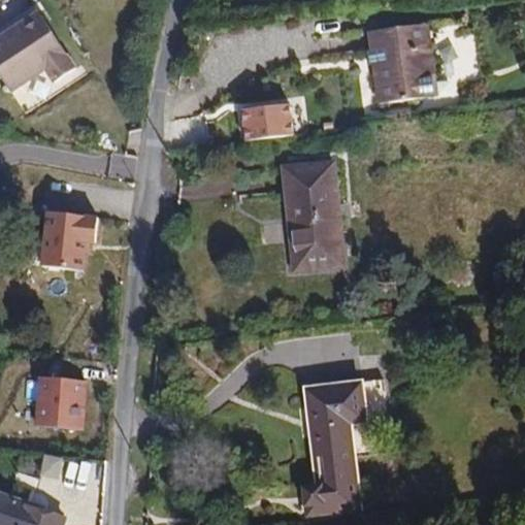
[(0,79),(7,92),(42,69),(51,80),(74,66),(37,8),(0,31),(0,79)]
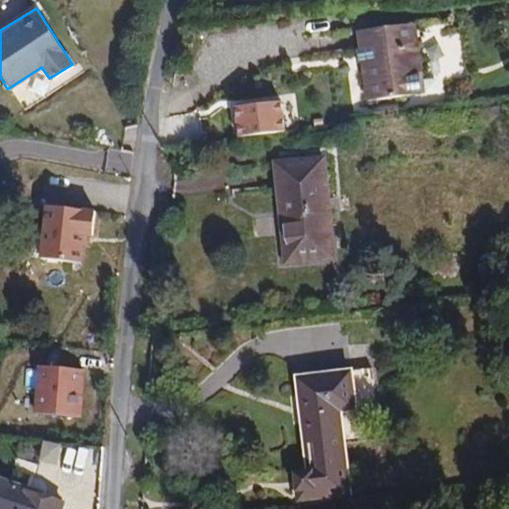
[(412,22),(356,29),(358,47),(372,45),(373,59),(360,60),(365,99),(421,91),(412,22)]
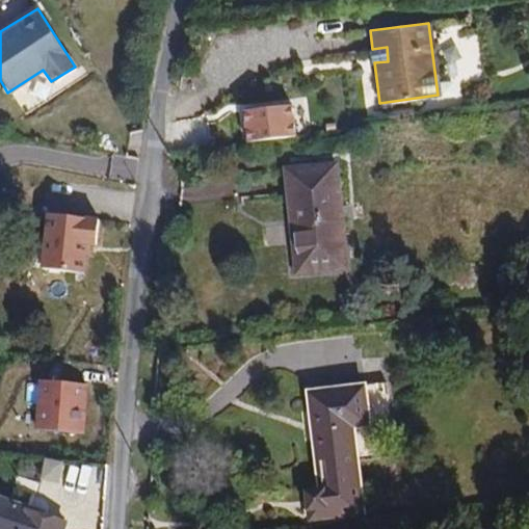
[(388,61),(387,47),(372,49),(367,50),(369,63),(374,62),(388,61)]
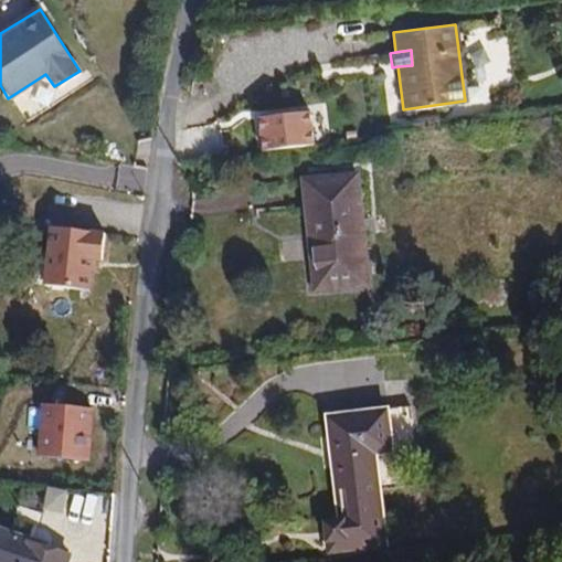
[(262,146),(314,144),(313,109),(260,112),(262,146)]
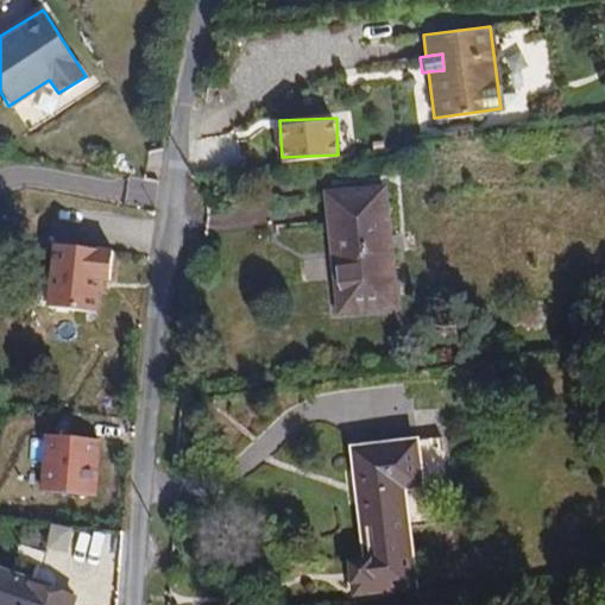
[(390,285),(380,186),(328,191),(335,257),(333,256),(338,308),(365,306),(364,288),(390,285)]
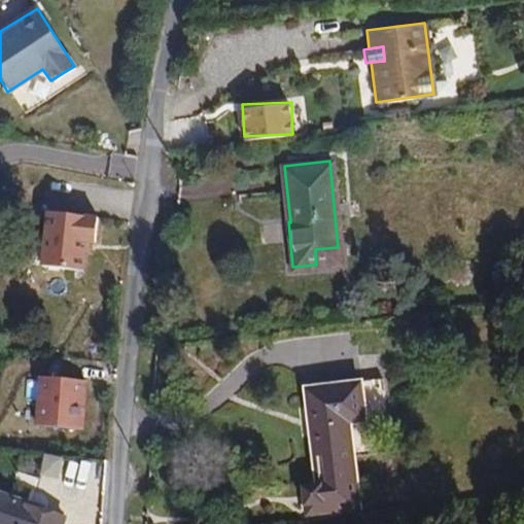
[(95,217),(45,210),(38,264),(78,270),(83,240),(92,242),(95,217)]
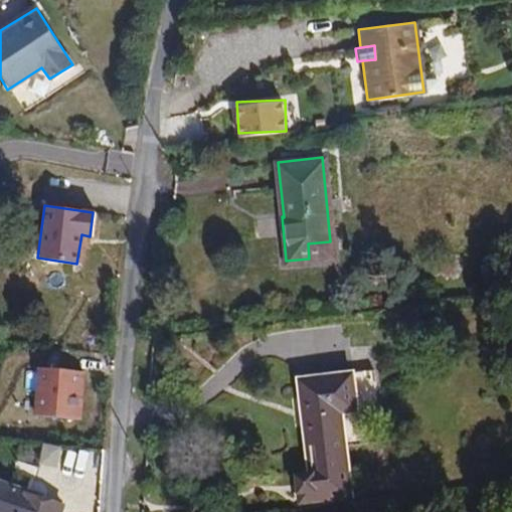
[(332,256),(330,241),(308,243),(309,259),(332,256)]
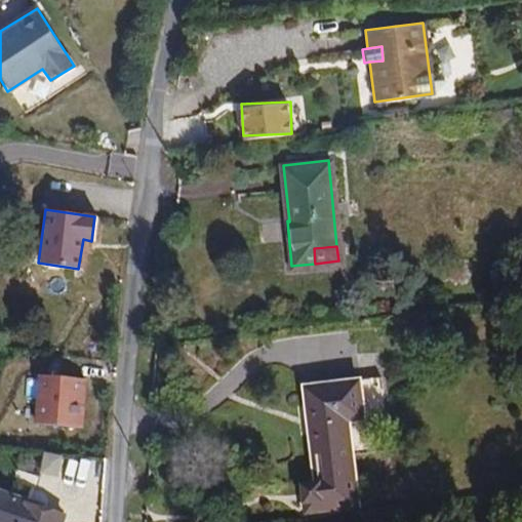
[(83,377),(36,374),(33,423),(79,427),(83,377)]
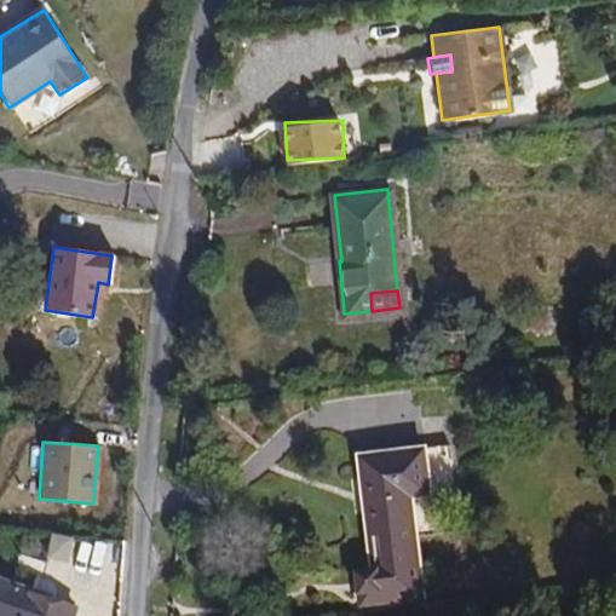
[(429,491),(422,447),(357,454),(372,568),(356,570),(360,602),(421,594),(410,494),(429,491)]
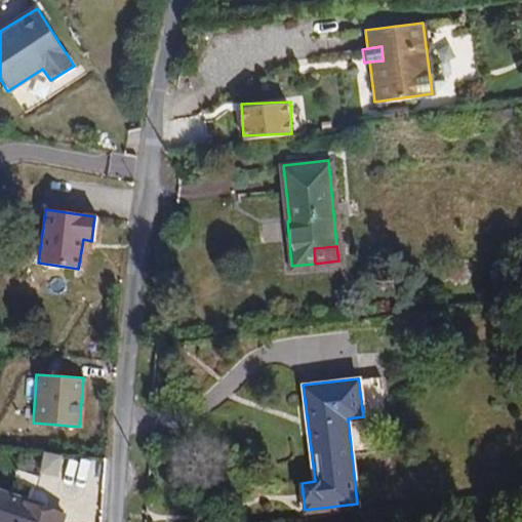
[(41,469),(61,471),(63,452),(43,449),(41,469)]
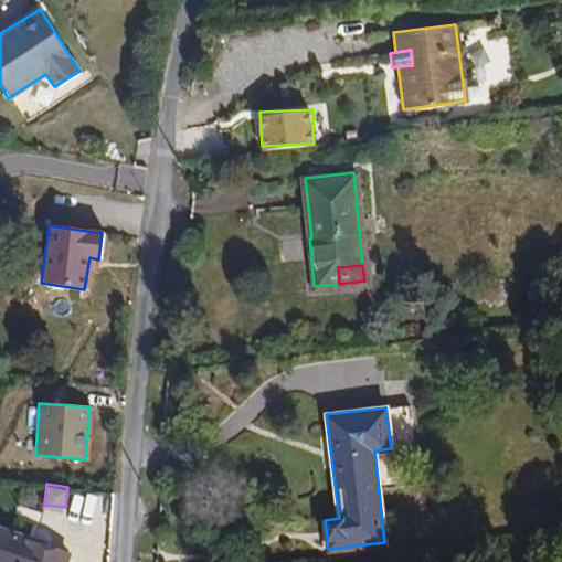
[(0,561),(61,561),(65,551),(27,539),(28,537),(0,527),(0,561)]
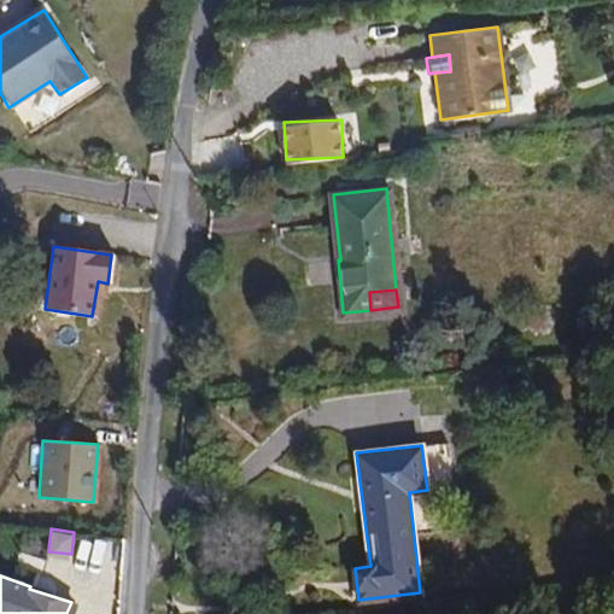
All buildings are outlined.
